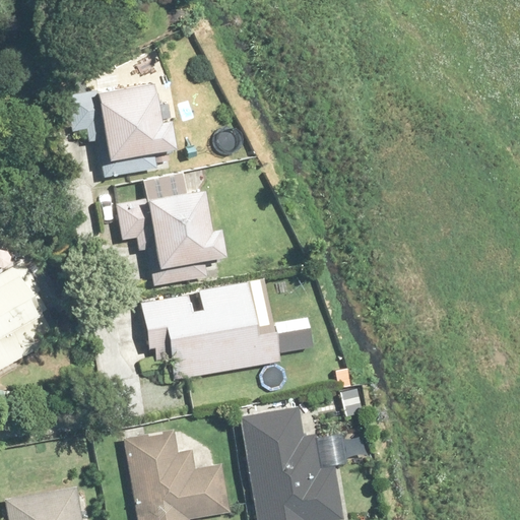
[(164,123),(156,83),(100,92),(112,161),(178,150),(173,121),(164,123)]
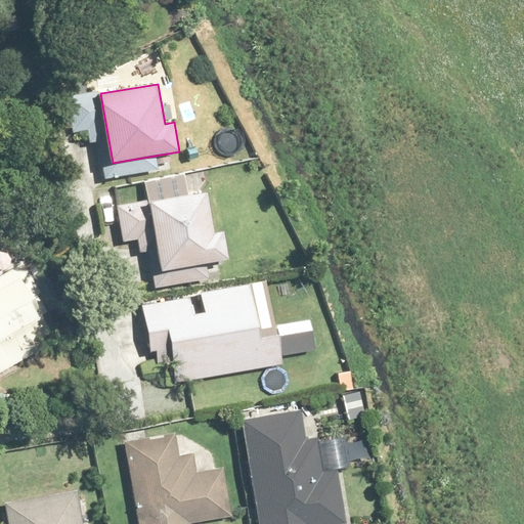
[(212,235),(205,194),(151,204),(163,270),(227,259),(223,233),(212,235)]
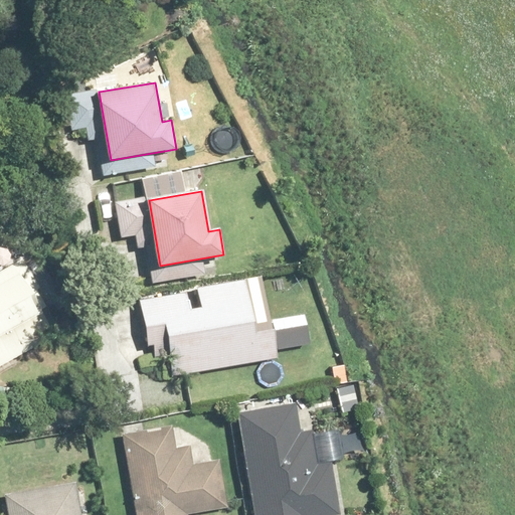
[(41,290),(22,261),(0,275),(0,366),(35,344),(27,332),(46,320),(31,296),(41,290)]
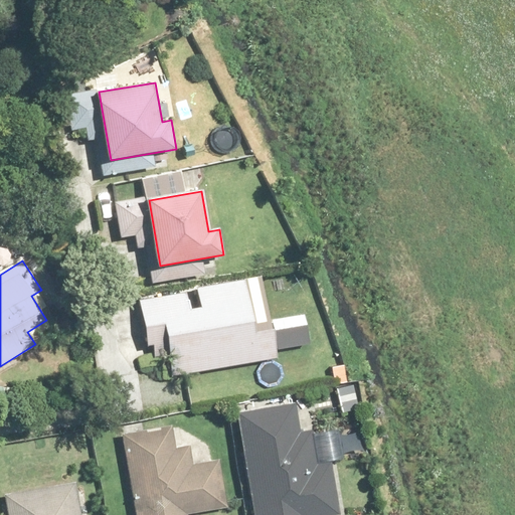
[(140,301),(150,351),(167,347),(172,376),(278,356),(263,278),(140,301)]
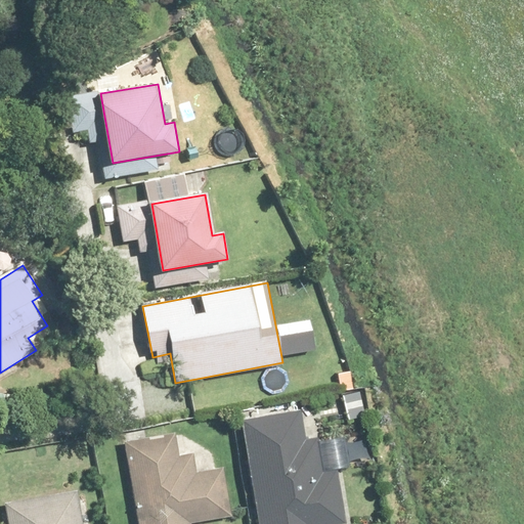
[(322,473),(317,440),(308,441),(303,410),(242,421),(259,523),(328,523),(346,521),(338,470),(322,473)]
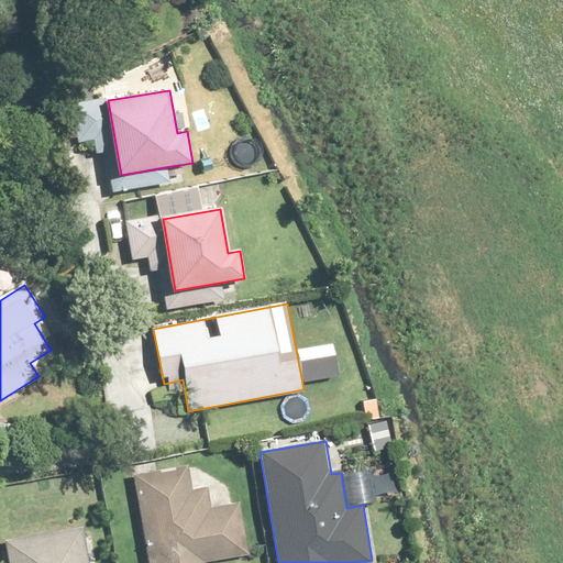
[(210,511),(206,487),(189,490),(184,465),(133,474),(148,562),(201,562),(202,562),(247,554),(239,506),(210,511)]
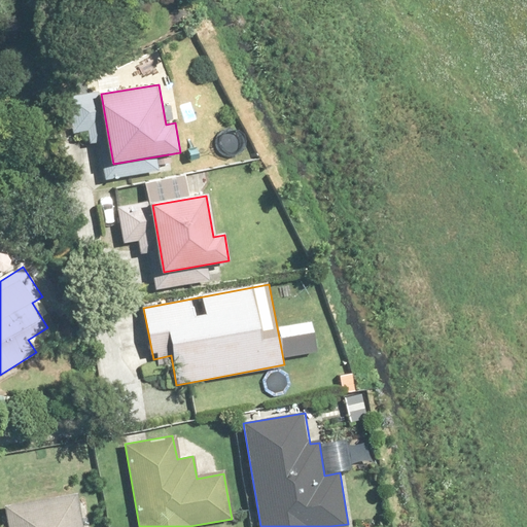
[(85,526),(81,494),(4,504),(7,526),(85,526)]
